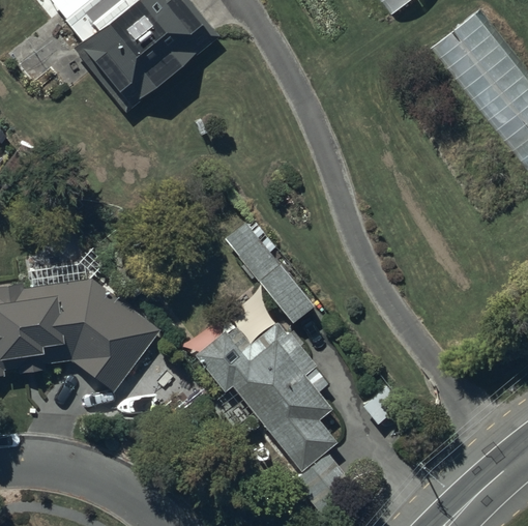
[(217,17),(203,0),(49,0),(46,3),(120,95),(217,17)]
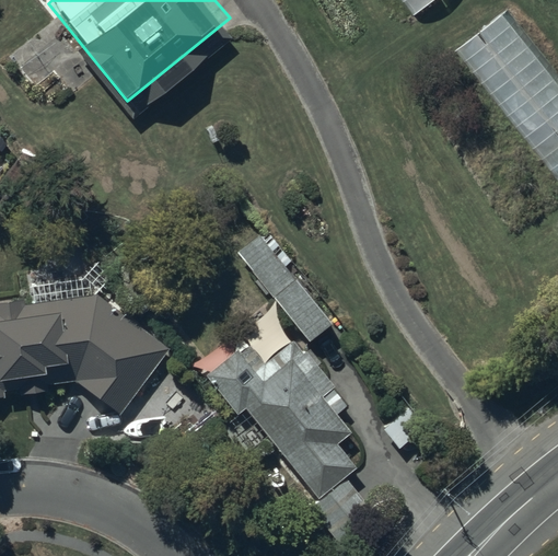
[(557,60),(509,0),(496,0),(456,32),(557,158),(557,60)]
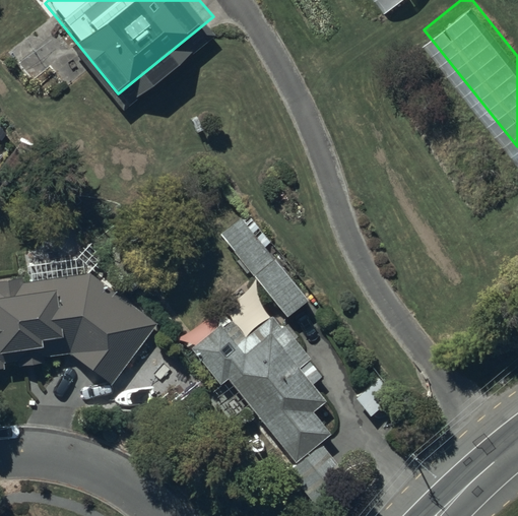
[(241,215),(219,234),(286,316),(308,299),(267,249),(271,245),(249,217),(245,220),(241,215)]
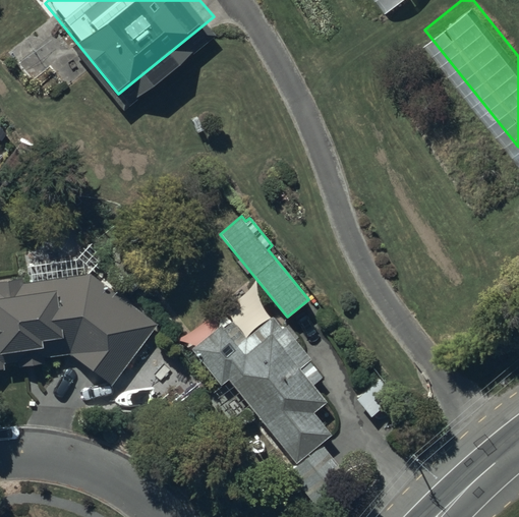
[(157,326),(90,274),(23,285),(23,280),(0,282),(0,369),(5,369),(5,363),(19,362),(19,367),(46,364),(45,357),(71,354),(113,385),(157,326)]
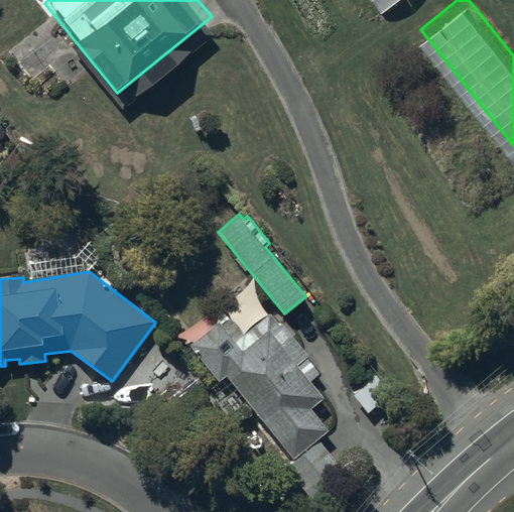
[(226,374),(294,462),(286,469),(313,502),(348,470),(319,439),(331,431),(310,407),(324,397),(311,381),(320,373),(282,325),(280,326),(271,313),(244,335),(230,316),(190,348),(217,381),(226,374)]
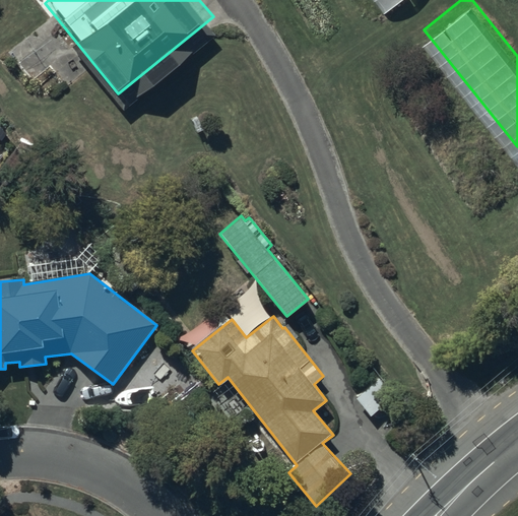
[(402,407),(379,380),(357,399),(379,427),(402,407)]
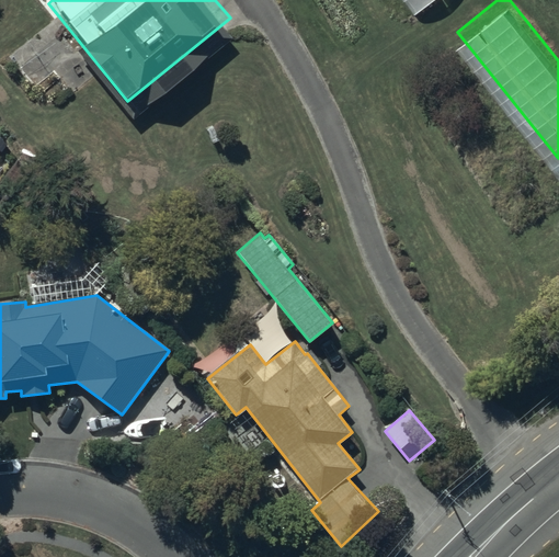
All buildings are outlined.
